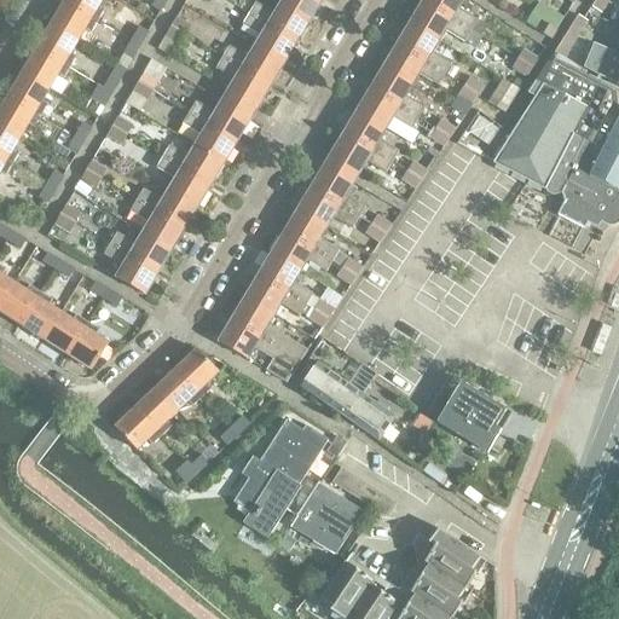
[(65,0),(52,24),(79,40),(86,29),(92,33),(99,19),(65,0)]
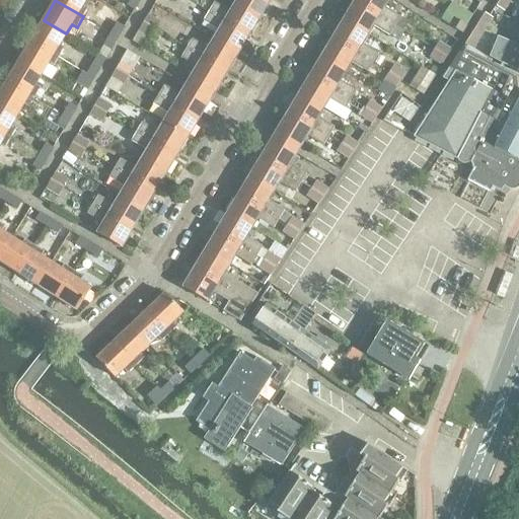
[(55,0),(83,16),(89,7),(83,4),(85,0),(55,0)]
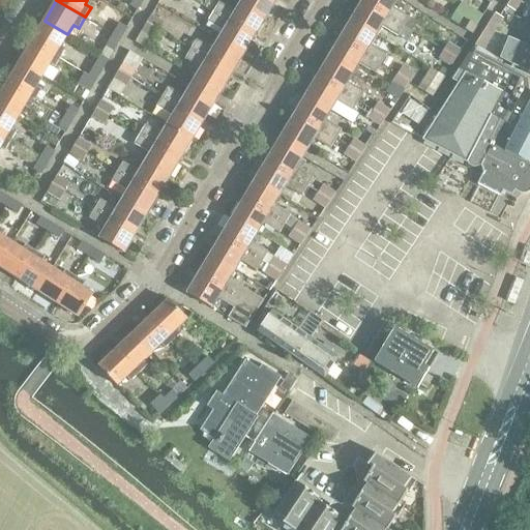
[(139,10),(144,0),(133,0),(130,5),(139,10)]
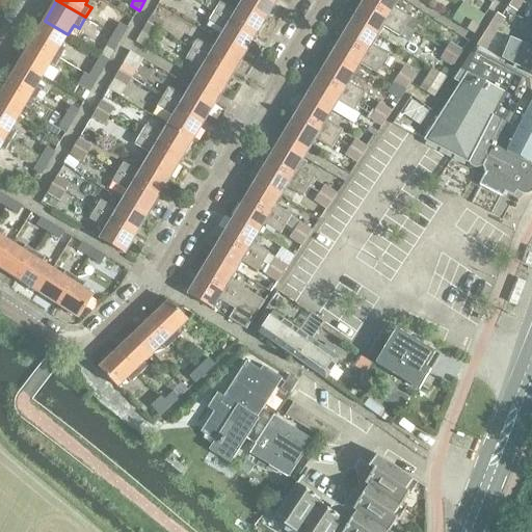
[(243,0),(242,3),(267,18),(276,0),(243,0)]
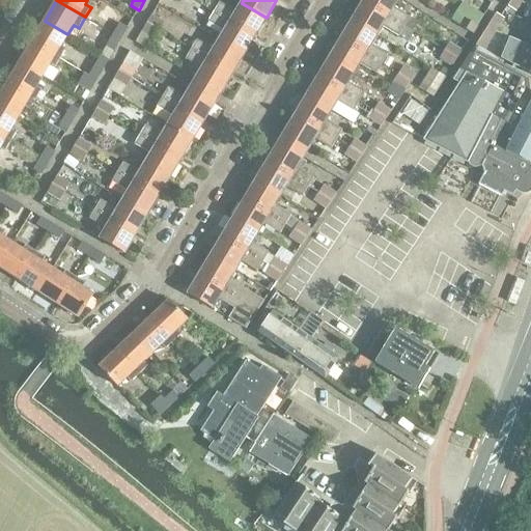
[(363,0),(363,1),(404,27),(411,18),(394,7),(397,0),(363,0)]
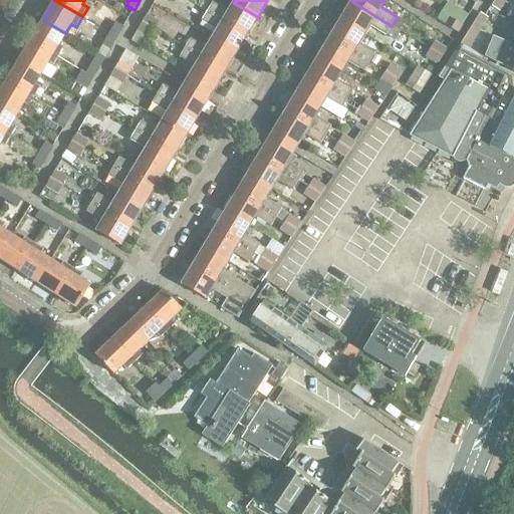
[(500,11),(507,0),(495,0),(492,5),(500,11)]
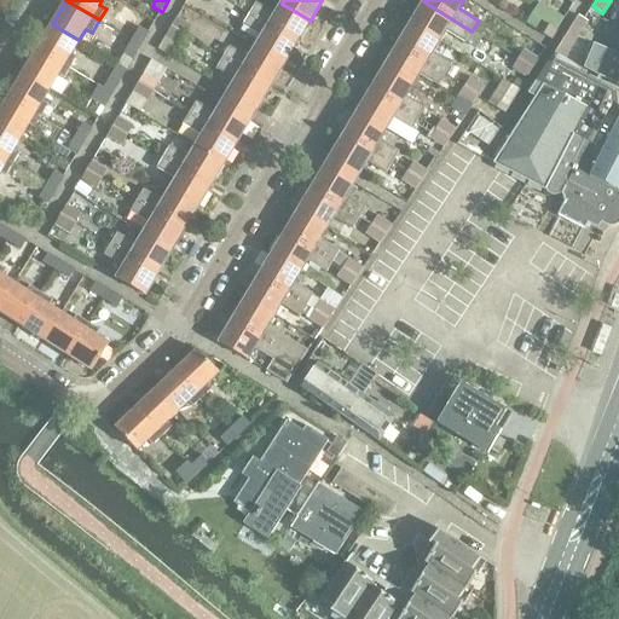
[(423,1),(410,23),(439,41),(446,30),(466,42),(472,32),(423,1)]
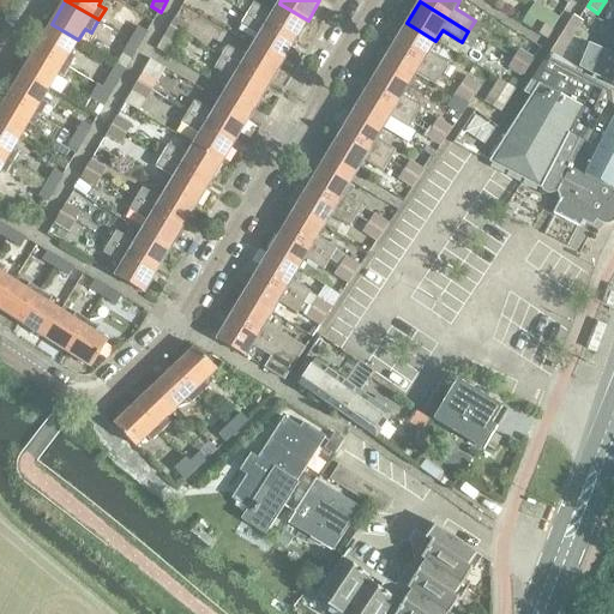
[(280,4),(274,13),(254,2),(248,13),(295,42),(308,20),(280,4)]
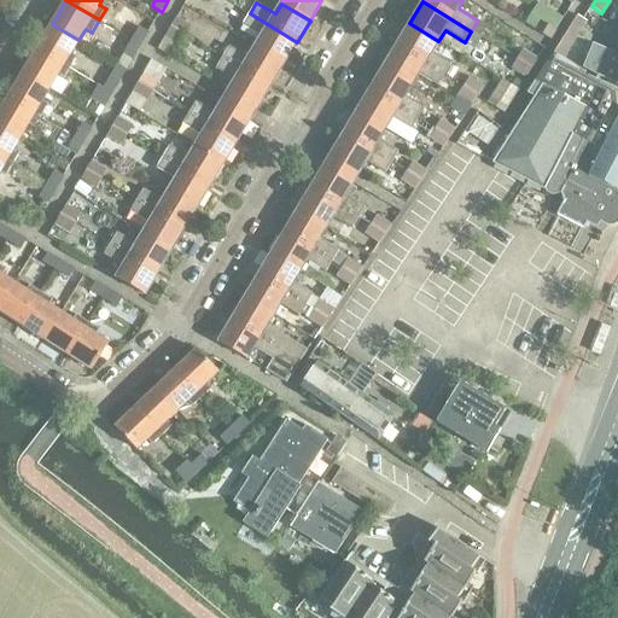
[(262,36),(255,47),(284,64),(297,42),(250,13),(243,24),(262,36)]
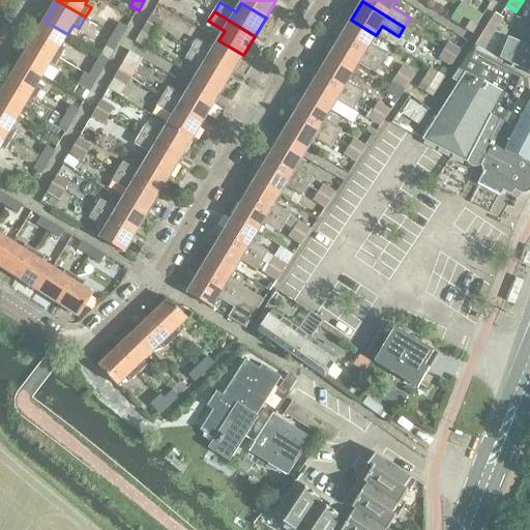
[(486,27),(496,31),(504,19),(495,12),(486,27)]
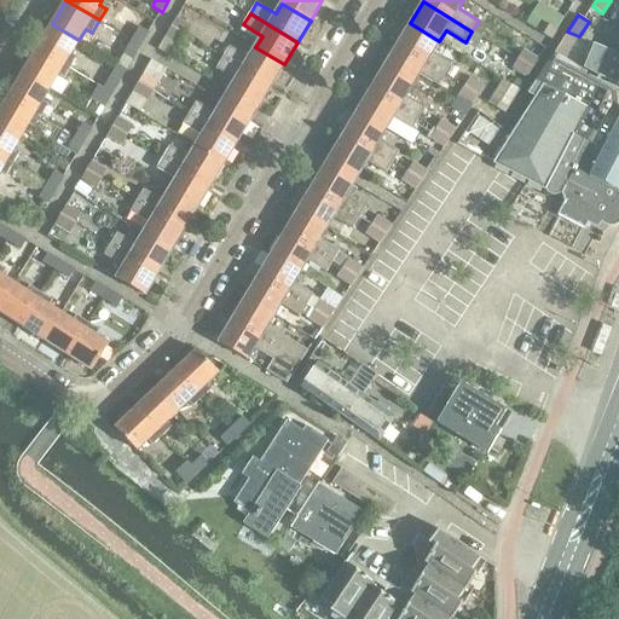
[(177,16),(172,25),(187,35),(194,25),(177,16)]
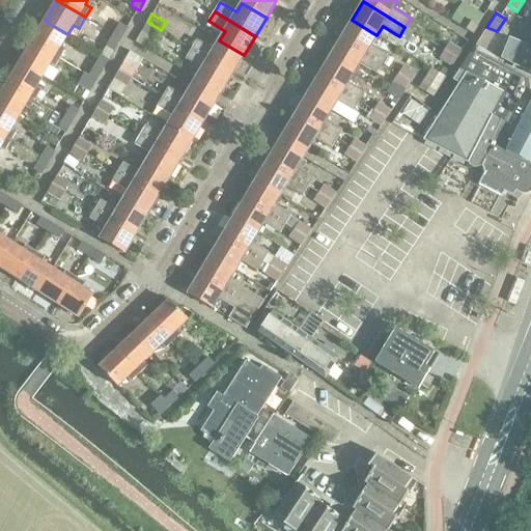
[(478,26),(464,18),(459,25),(474,34),(478,26)]
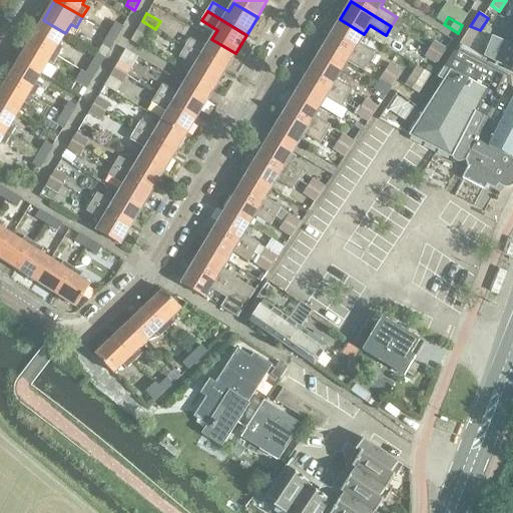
[(340,19),(329,37),(369,62),(375,53),(359,43),(364,34),(340,19)]
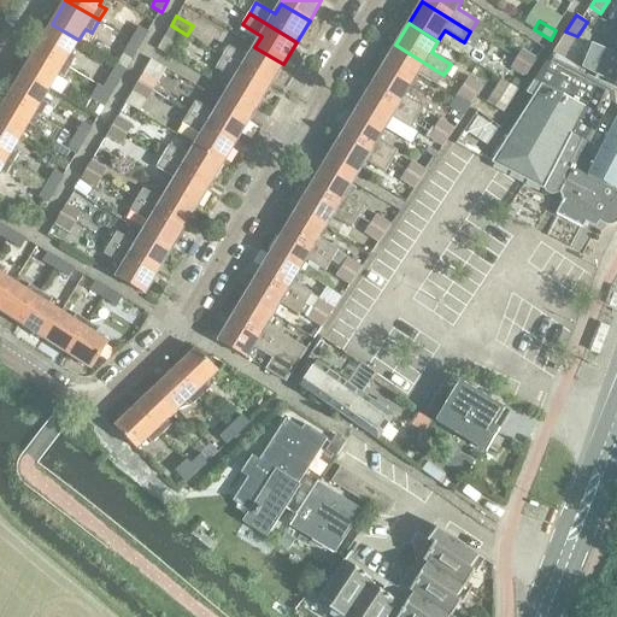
[(52,24),(37,47),(71,68),(77,57),(70,53),(78,40),(52,24)]
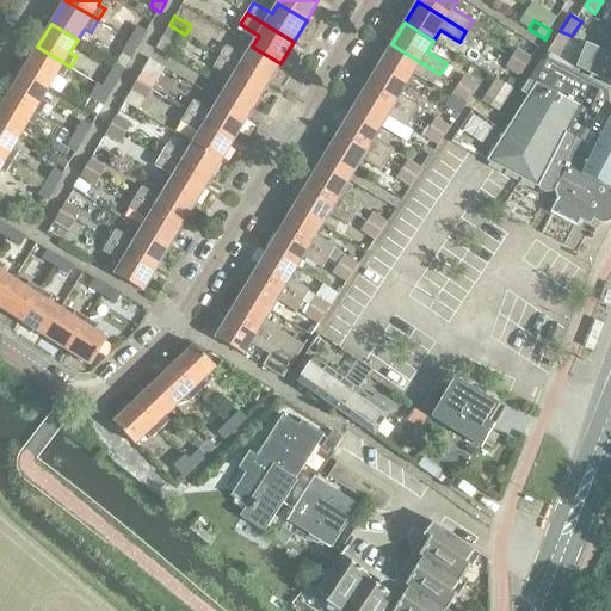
[(139,25),(130,38),(140,44),(148,30),(139,25)]
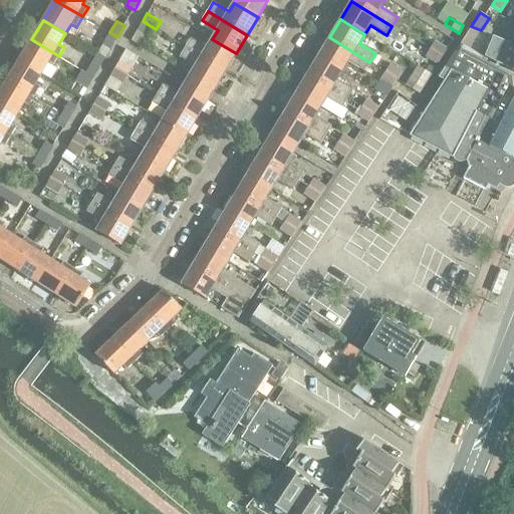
[(151,37),(156,29),(143,21),(131,40),(140,45),(147,34),(151,37)]
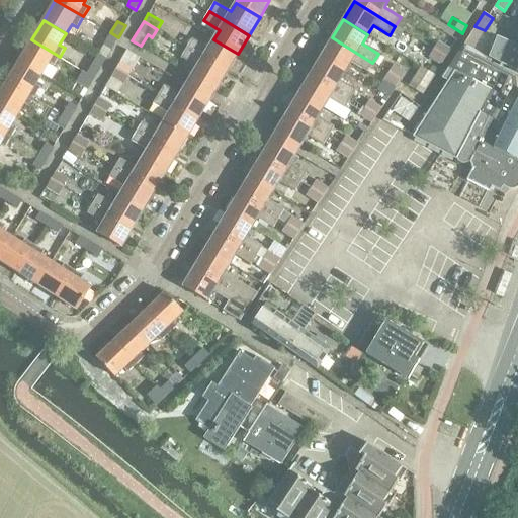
[(485,30),(475,26),(461,47),(470,52),(485,30)]
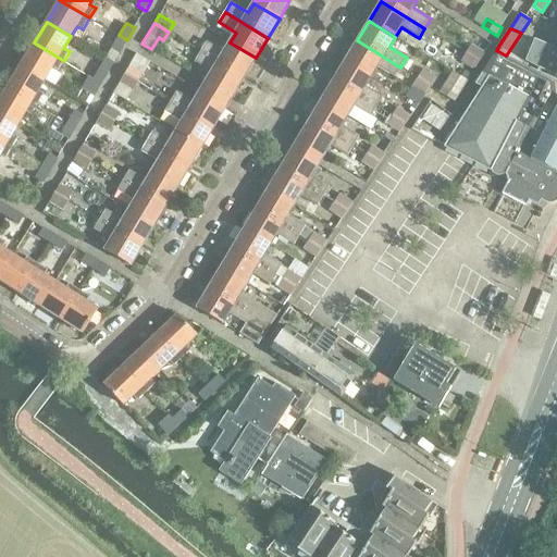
[(120,53),(127,40),(119,35),(111,48),(120,53)]
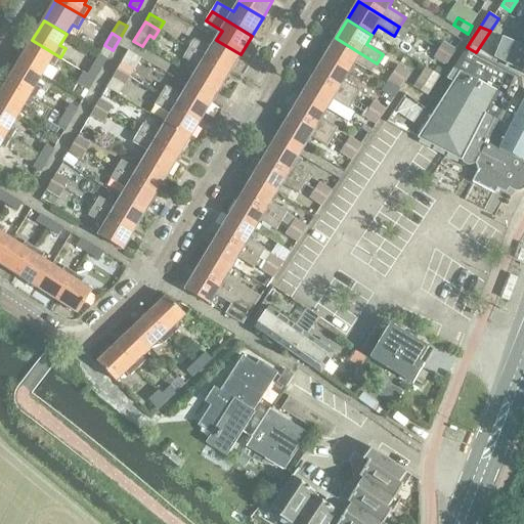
[(497,49),(494,57),(516,68),(523,71),(523,46),(504,37),(503,37),(497,49)]
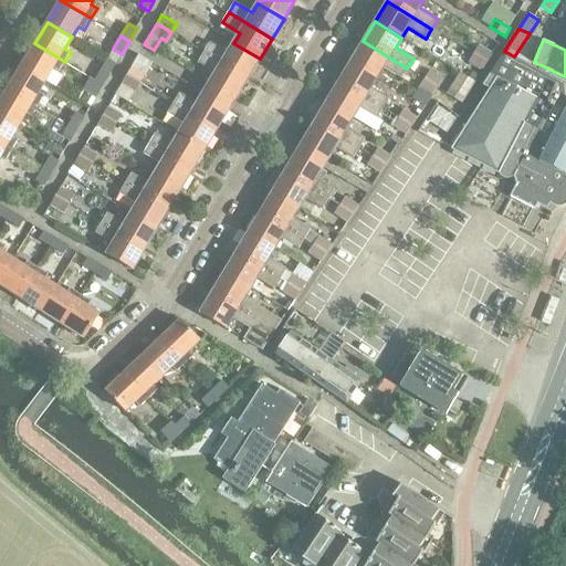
[(363,41),(350,61),(378,77),(384,67),(401,79),(407,69),(363,41)]
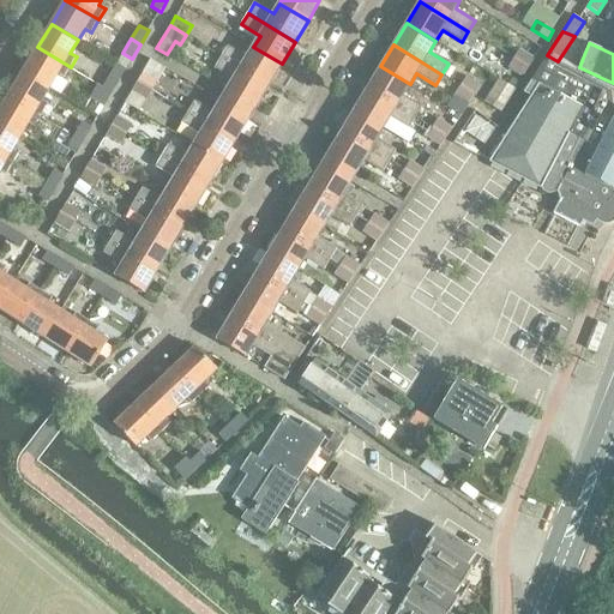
[(253,47),(247,58),(228,46),(222,56),(269,85),(282,64),(253,47)]
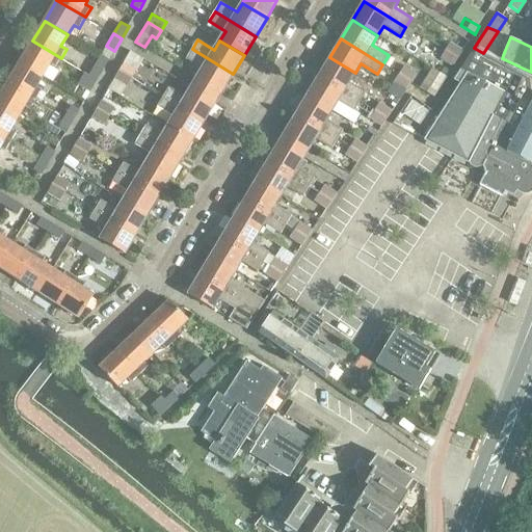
[(32,41),(21,61),(44,75),(49,65),(55,69),(61,58),(32,41)]
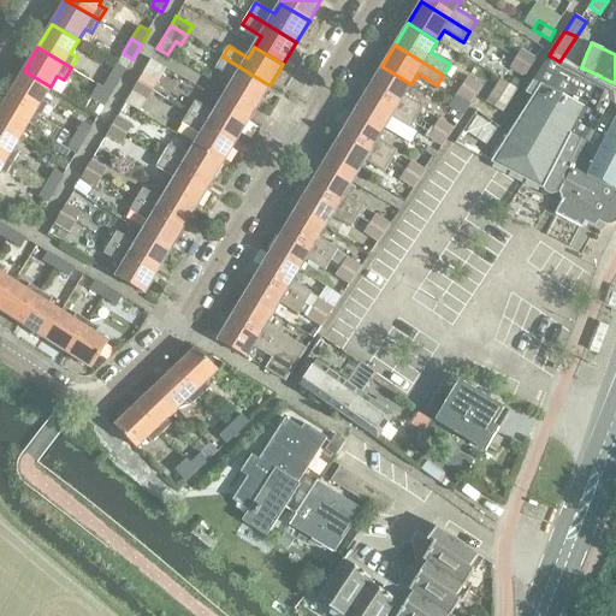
[(515,58),(531,67),(537,59),(521,48),(515,58)]
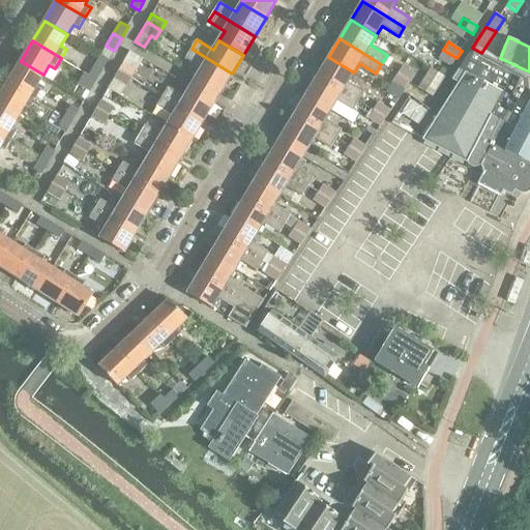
[(529,82),(525,79),(526,77),(481,53),(472,48),(452,80),(458,83),(422,140),(467,163),(468,160),(472,163),(479,160),(483,172),(476,186),(499,199),(501,194),(510,199),(512,194),(520,197),(522,197),(524,197),(525,197),(526,196),(527,196),(529,194),(529,192),(529,82)]
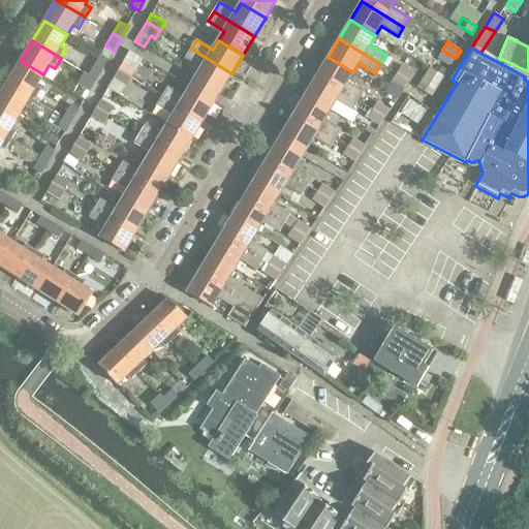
[(214,102),(231,73),(191,49),(185,59),(201,68),(197,75),(195,78),(208,85),(203,94),(214,102)]
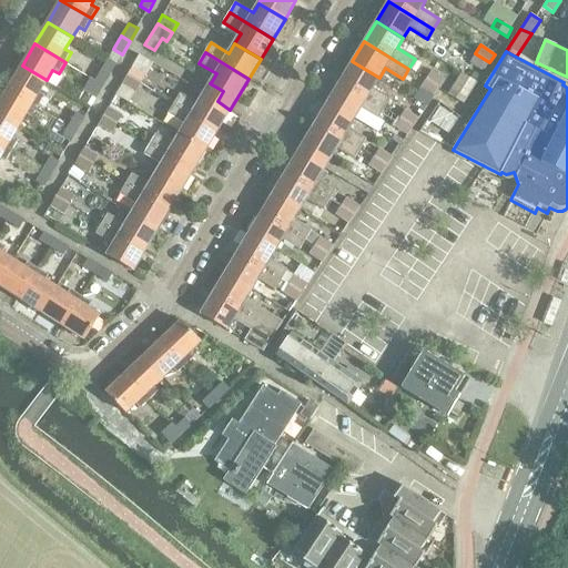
[(489,62),(475,53),(469,62),(484,71),(489,62)]
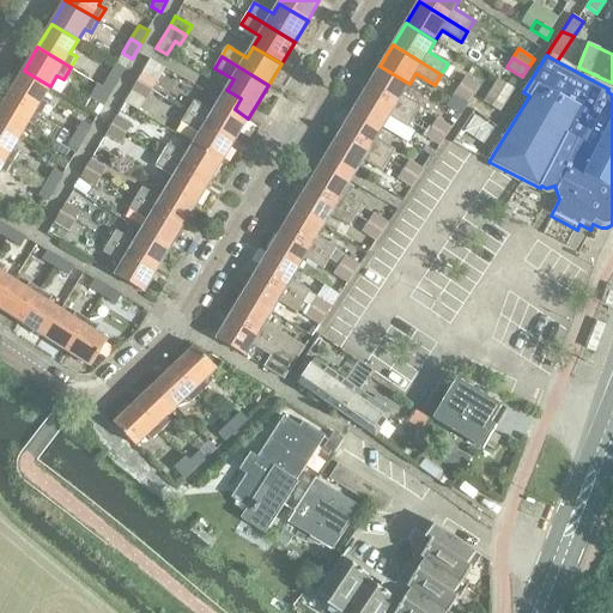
[(150,59),(137,80),(153,90),(167,68),(150,59)]
